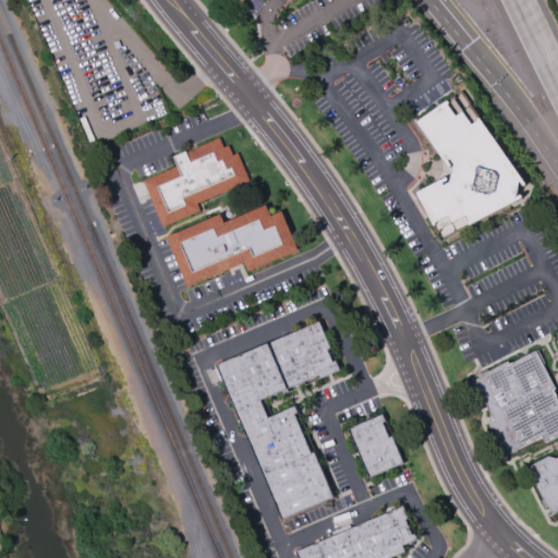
[(416,123),(447,166),(449,167),(451,166),(452,165),(448,160),(450,158),(453,164),(449,182),(443,185),(441,182),(446,181),(448,180),(447,178),(445,177),(415,192),(436,232),(438,233),(439,232),(440,230),(439,229),(451,223),(455,229),(453,229),(453,231),(455,232),(457,232),(522,197),(522,195),(520,194),(519,194),(514,197),(519,180),(522,185),(524,186),(525,184),(525,183),(462,92),(460,91),(458,92),(417,120),(416,122),(416,123)]
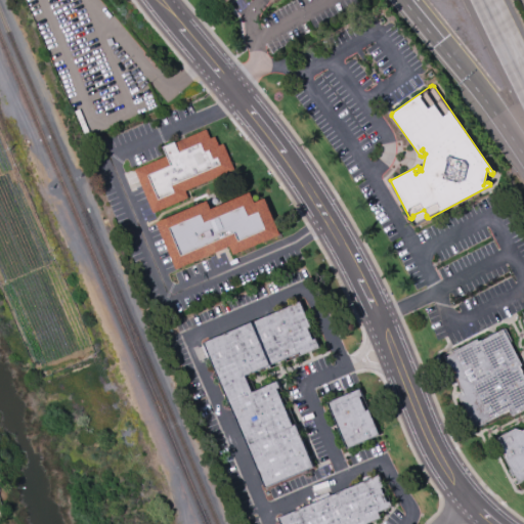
[(136,170),(168,157),(164,147),(207,130),(210,138),(215,136),(219,145),(223,143),(235,170),(186,191),(189,199),(155,213),(136,170)]
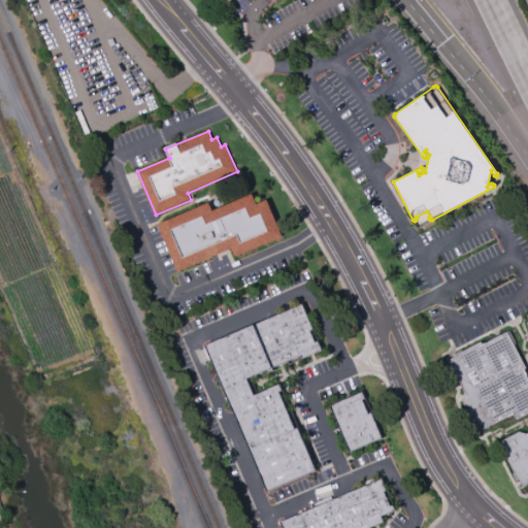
[(159,224),(209,202),(213,211),(253,194),(258,204),(268,199),(285,235),(236,257),(232,248),(179,271),(159,224)]
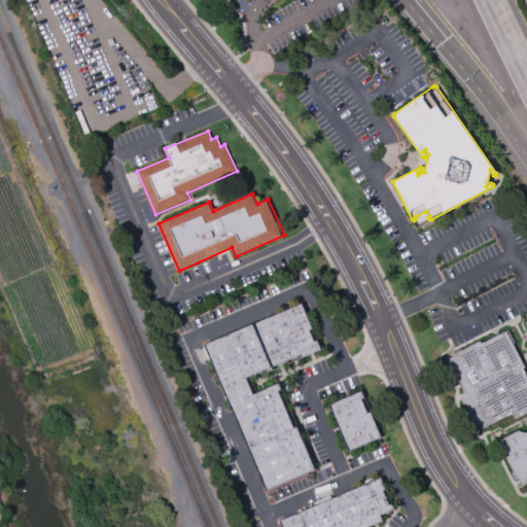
[(205,346),(303,304),(322,350),(304,358),(301,356),(247,379),(254,396),(280,384),(283,390),(279,391),(294,428),(299,427),(301,429),(299,430),(317,469),(268,491),(205,346)]
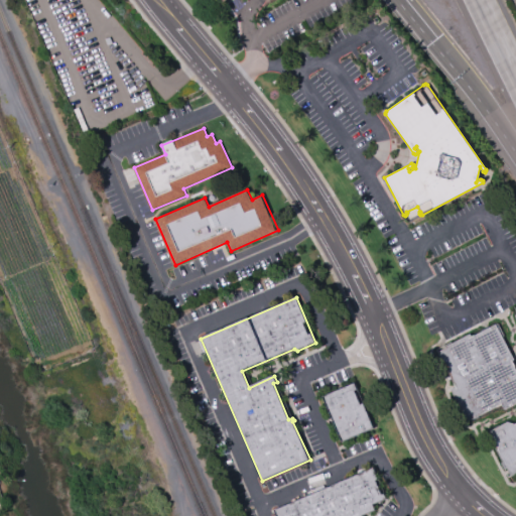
[(496,323),(503,336),(501,337),(513,360),(511,361),(514,366),(513,367),(515,372),(515,402),(504,409),(501,404),(468,421),(452,390),(457,387),(436,350),(469,333),(471,336),(473,334),(474,335),(496,323)]
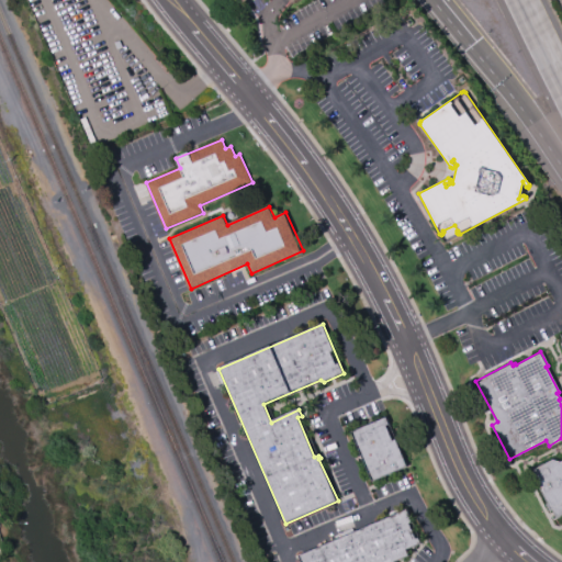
[(351,433),(388,417),(391,424),(385,426),(392,441),(396,439),(408,467),(372,482),(351,433)]
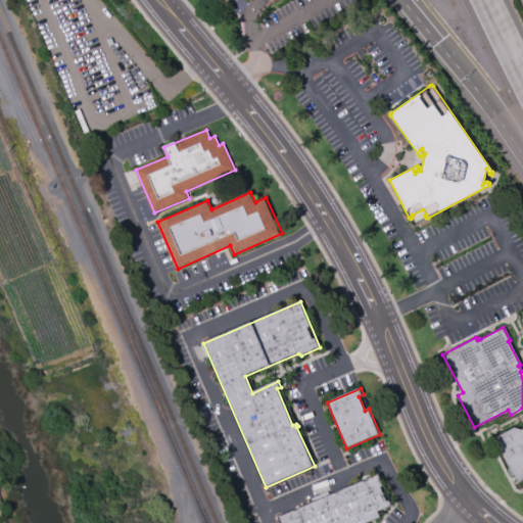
[(492,438),(513,427),(520,430),(522,428),(522,478),(517,482),(513,474),(512,475),(492,438)]
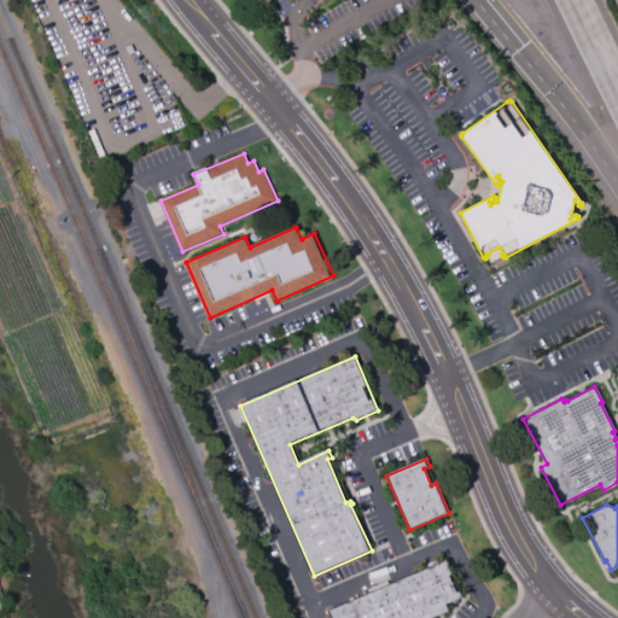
[(330,617),(327,611),(449,560),(464,596),(448,604),(452,613),(437,617),(330,617)]
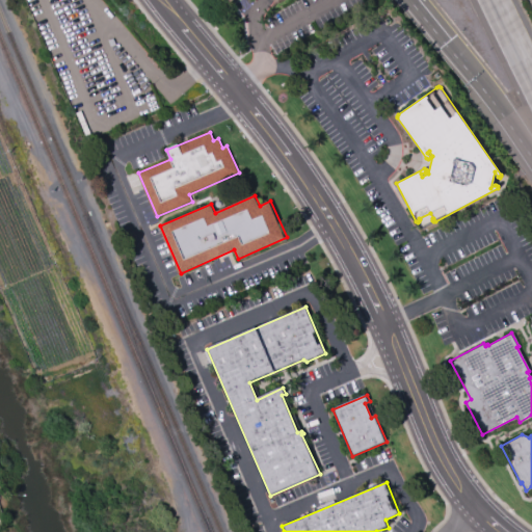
All buildings are outlined.
